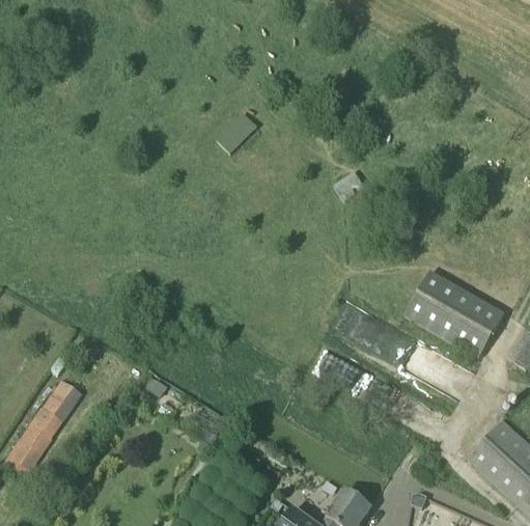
[(230,153),(257,126),(244,111),(217,138),(230,153)]
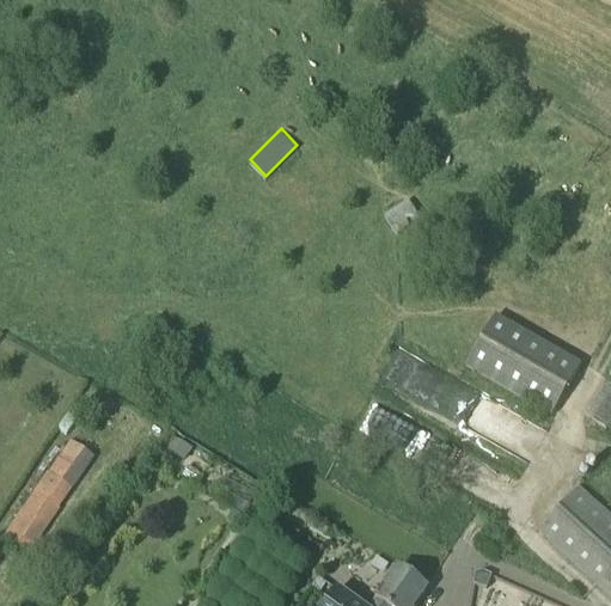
[(408,195),(384,212),(397,232),(422,216),(408,195)]
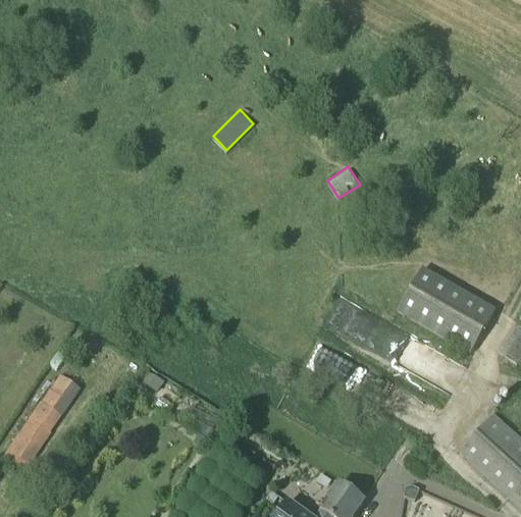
[(396,312),(472,356),(498,310),(422,267),(396,312)]
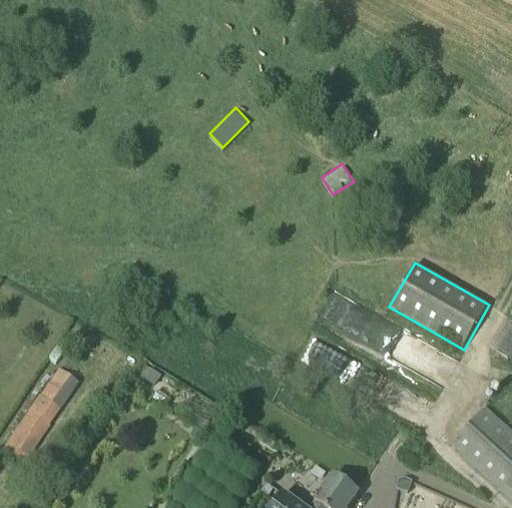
[(330,327),(445,375),(453,356),(338,307),(330,327)]
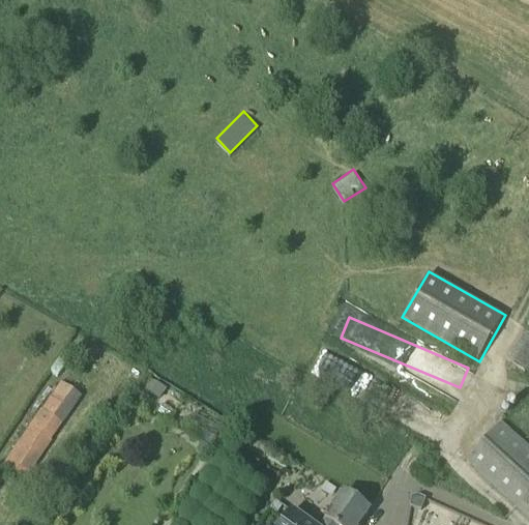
[(528,329),(526,328),(506,356),(528,371),(528,329)]
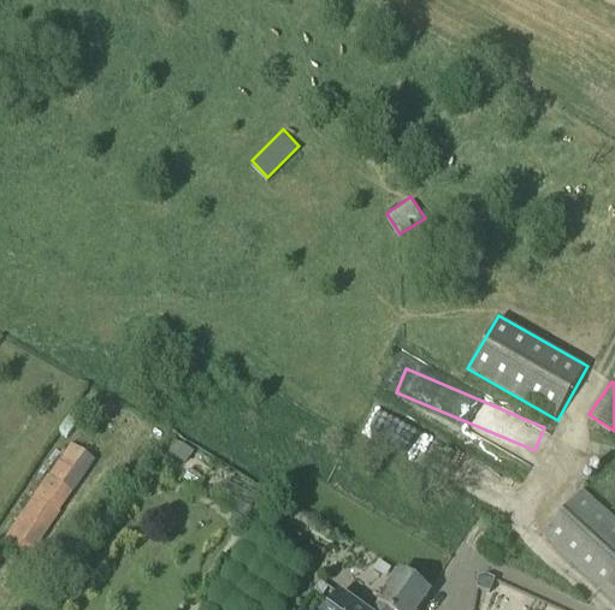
[(4,534),(30,554),(75,489),(71,487),(94,456),(71,440),(49,472),(48,471),(4,534)]
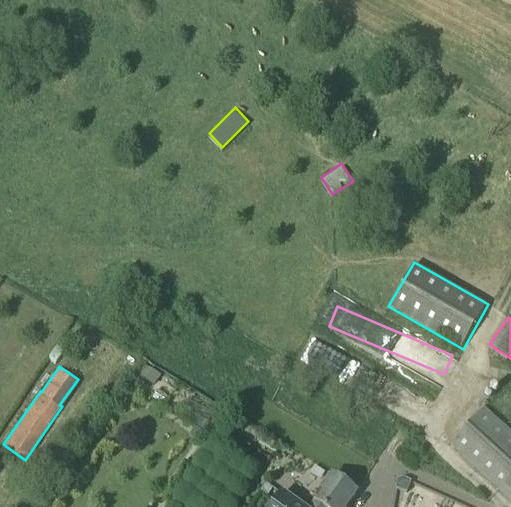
[(510,427),(485,403),(450,441),(510,497),(510,427)]
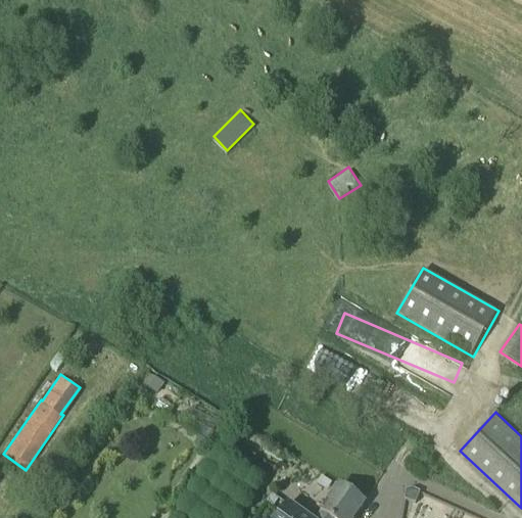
[(322,505),(314,516),(316,517),(352,517),(367,499),(340,479),(325,500),(326,501),(323,506),(322,505)]
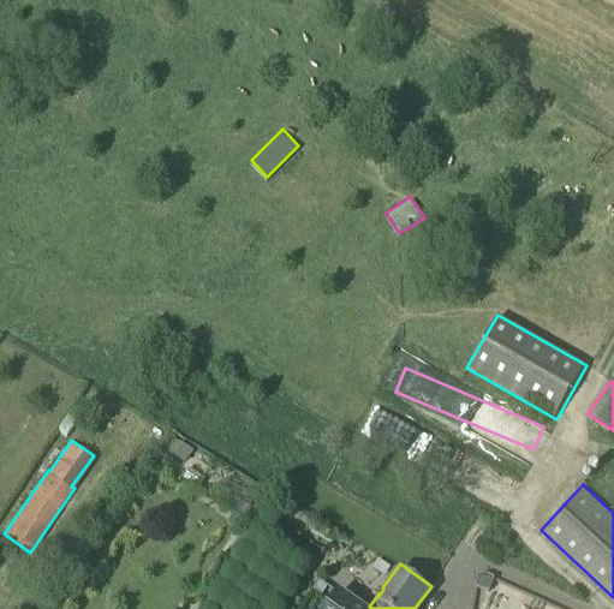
[(495,573),(486,569),(478,572),(476,590),(487,592),(495,573)]
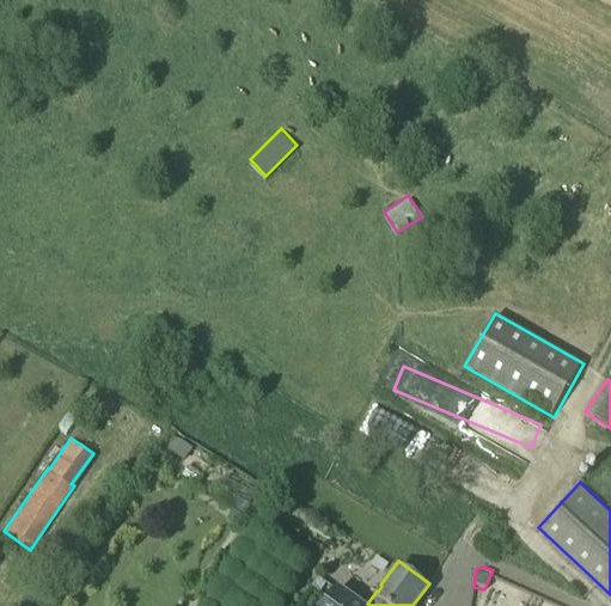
[(370,605),(367,604),(338,583),(321,605),(370,605)]
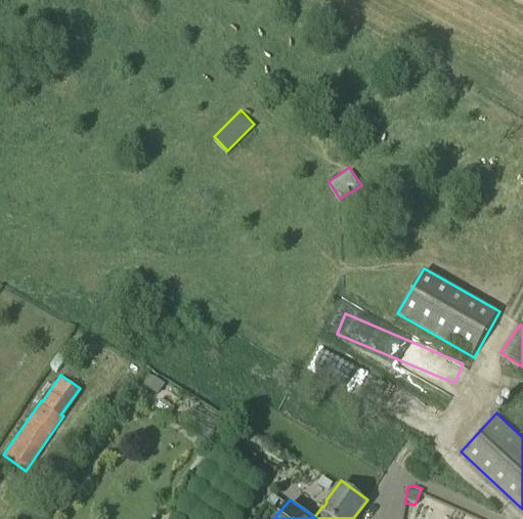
All buildings are outlined.
